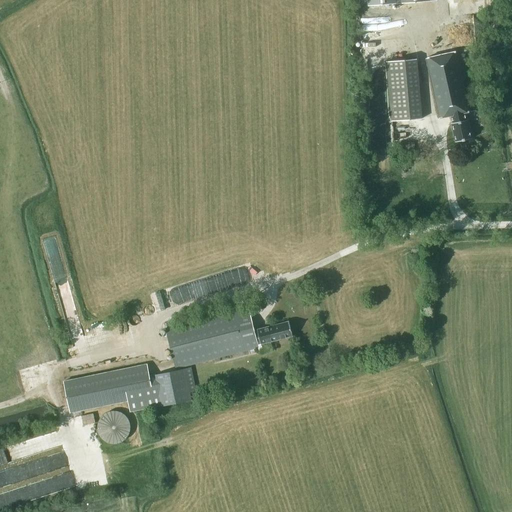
[(470,112),(457,51),(426,58),(439,119),(451,116),(452,123),(451,123),(455,142),(472,138),(468,119),(466,120),(465,113),(470,112)]
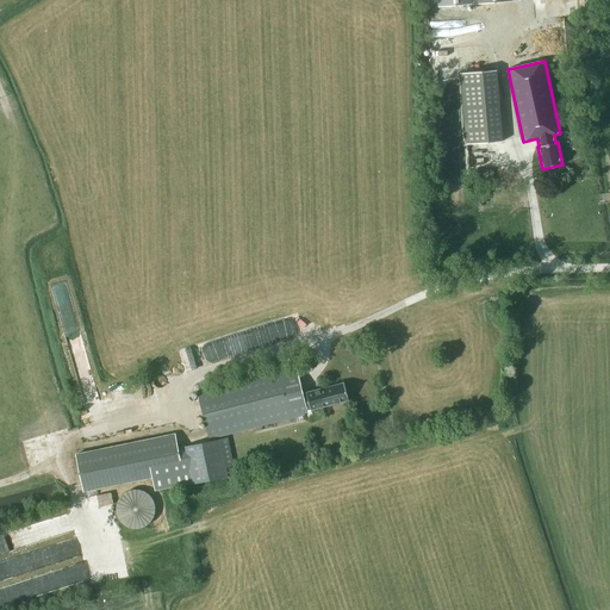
[(503,141),(496,70),(460,74),(467,144),(503,141)]
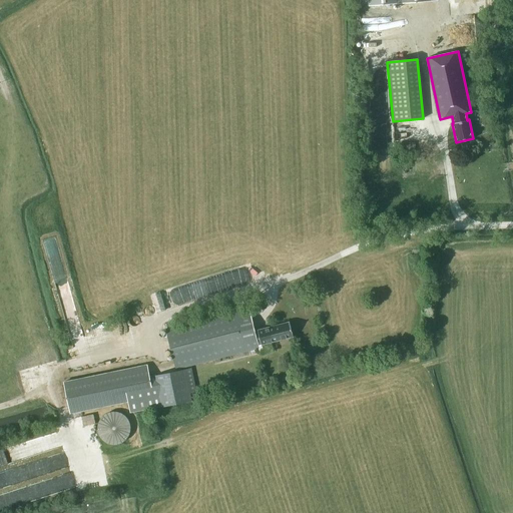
[(262,312),(259,300),(247,302),(249,310),(166,331),(176,370),(260,349),(259,346),(293,337),(290,323),(261,331),(261,330),(254,332),(250,315),(262,312)]
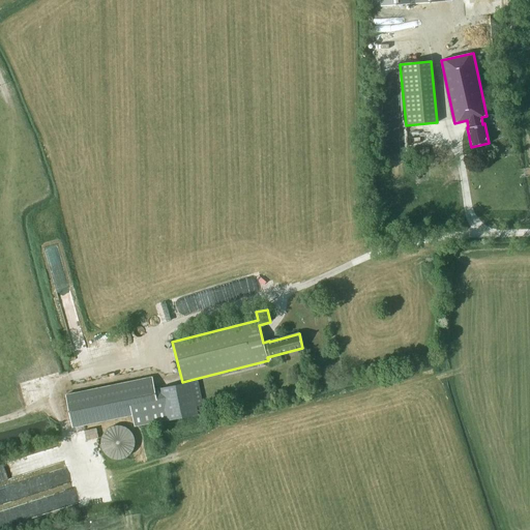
[(72,428),(133,416),(135,427),(198,414),(192,382),(155,390),(152,377),(65,394),(72,428)]
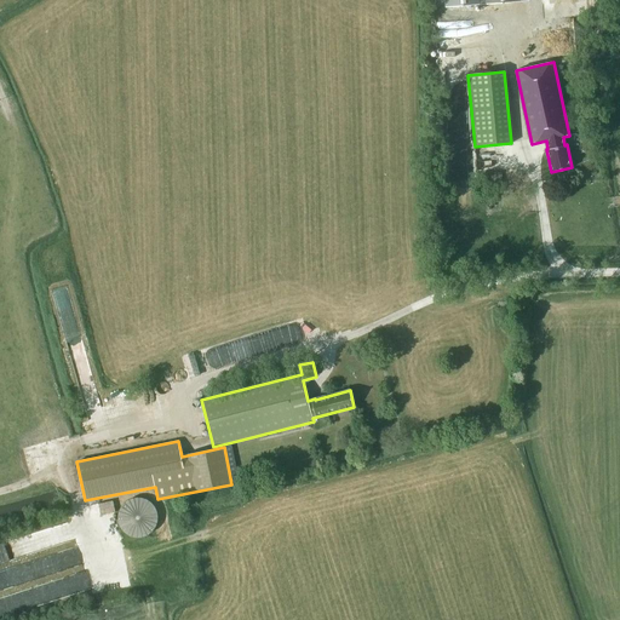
[(141,499),(138,499),(135,499),(131,500),(128,501),(125,504),(122,506),(121,509),(120,511),(119,515),(119,518),(119,522),(120,524),(121,528),(122,530),(125,533),(128,535),(131,537),(135,538),(138,538),(142,538),(144,537),(148,535),(150,533),(153,530),(155,528),(156,524),(158,522),(158,518),(158,515),(155,509),(153,506),(150,504),(148,501),(144,500),(141,499)]
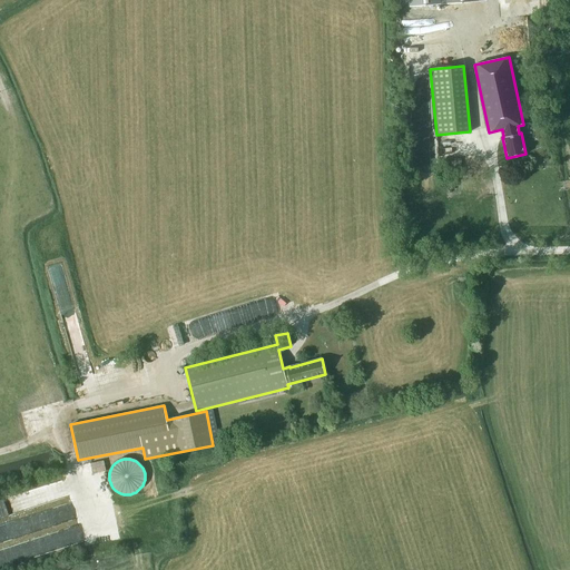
[(11,517),(0,520),(0,518),(0,528),(13,524),(11,517)]
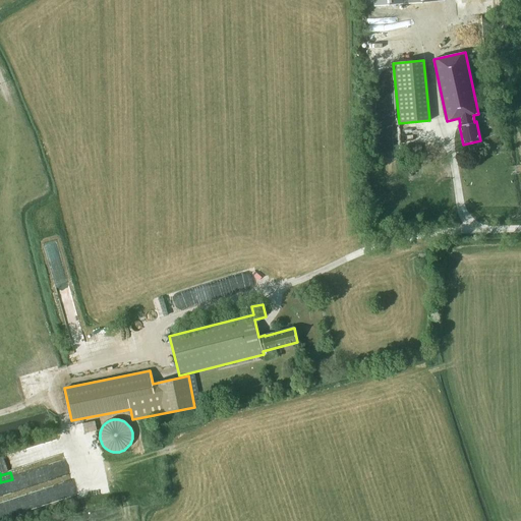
[(0,509),(22,505),(19,491),(0,496),(0,509)]
